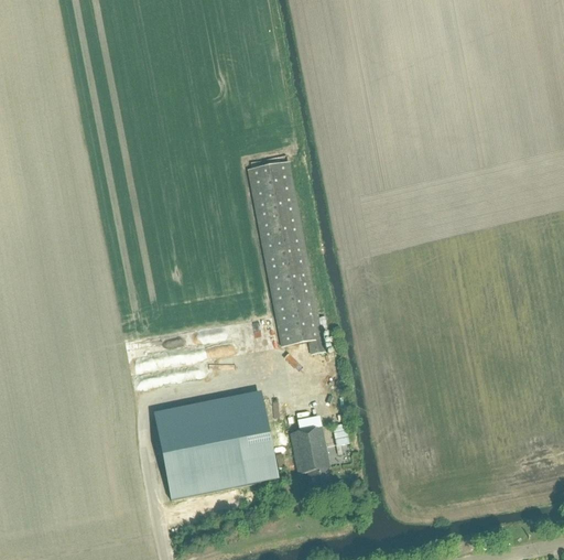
[(324,351),(289,161),(248,168),(281,345),(308,340),(311,353),(324,351)]
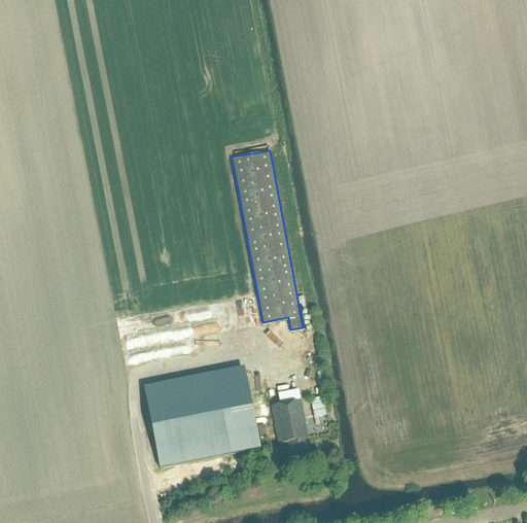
[(247,377),(145,396),(160,465),(260,445),(247,377)]
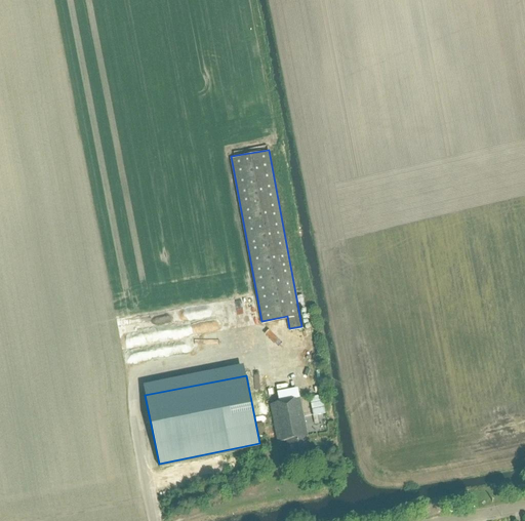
[(312,410),(324,409),(323,392),(311,393),(312,410)]
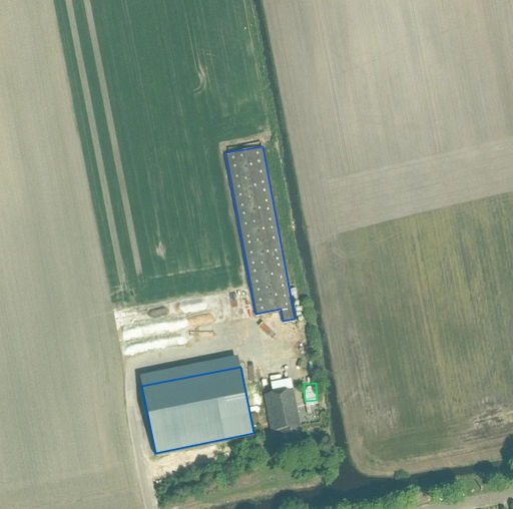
[(302,442),(299,425),(301,425),(294,387),(264,393),(271,431),(281,429),(284,446),(294,444),(296,445),(299,444),(301,442),(302,442)]
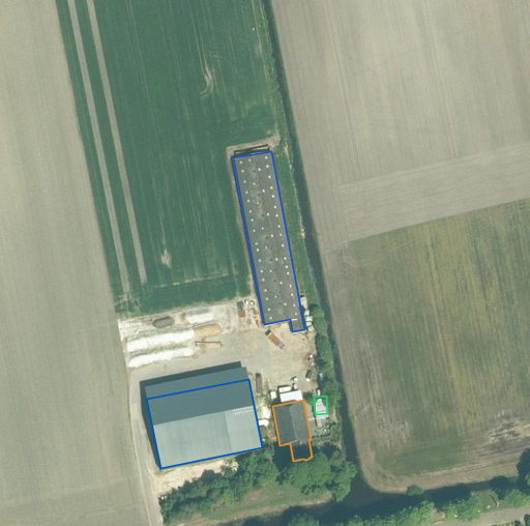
[(431,518),(445,516),(444,506),(430,507),(431,518)]
